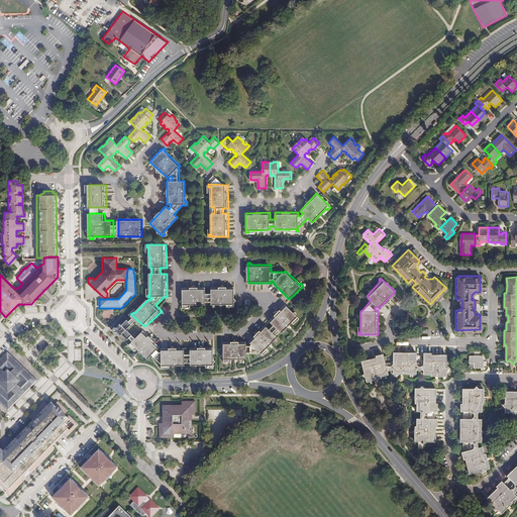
[(221,304),(228,304),(233,303),(234,306),(236,306),(235,286),(212,287),(212,293),(207,293),(206,287),(183,288),(183,307),(186,307),(186,305),(192,305),(195,305),(207,304),(207,301),(212,301),(212,304),(221,304)]
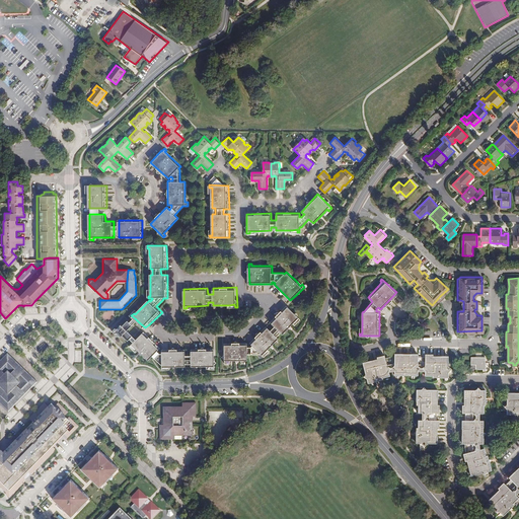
[(289,304),(292,308),(299,302),(301,304),(302,304),(304,304),(305,304),(307,303),(308,301),(308,300),(308,299),(307,298),(306,297),(304,297),(303,297),(302,298),(301,298),(299,300),(296,297),(289,304)]
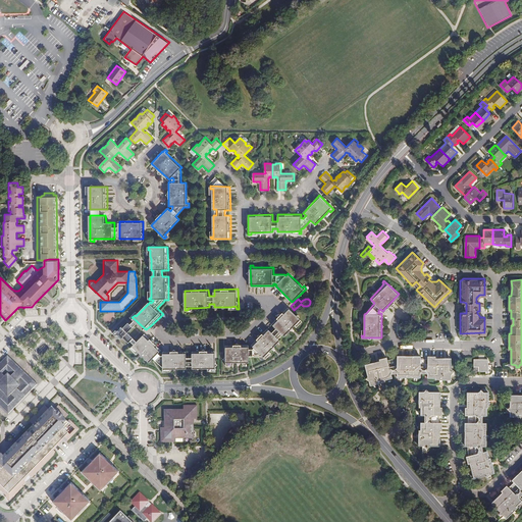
[(302,320),(295,313),(289,307),(288,307),(271,323),(275,327),(272,331),(268,327),(252,344),(254,346),(262,354),(265,357),(267,355),(266,354),(269,350),(272,347),(279,338),(278,337),(281,333),(283,335),(291,328),(294,324),(298,320),(300,322),(302,320)]
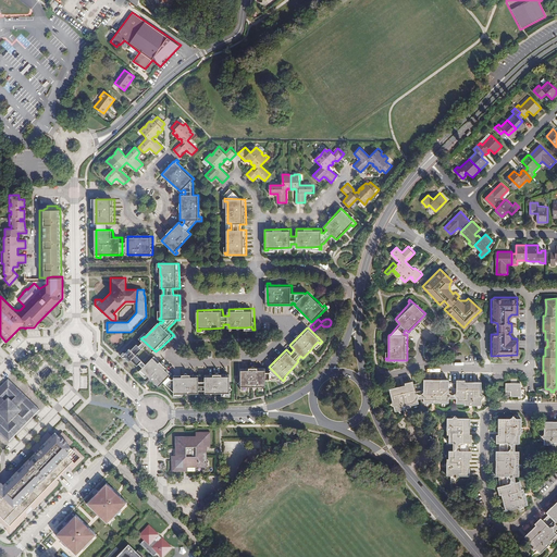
[(144,349),(144,348),(143,349),(140,346),(138,344),(134,349),(132,347),(127,353),(126,351),(123,355),(125,358),(127,356),(133,361),(138,366),(140,363),(139,363),(143,360),(143,361),(144,360),(138,355),(144,349)]
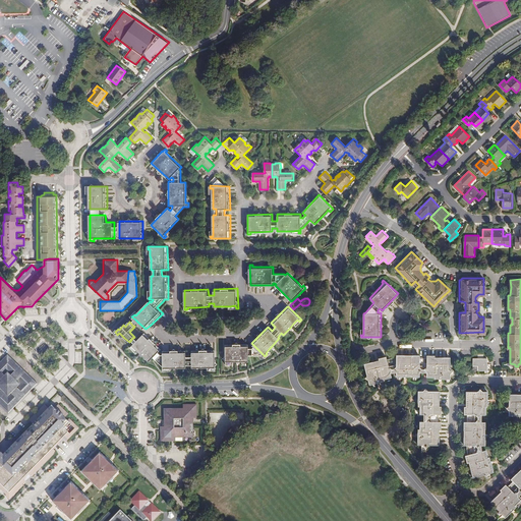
[(176,367),(186,367),(186,363),(192,363),(192,366),(203,366),(209,366),(214,366),(214,369),(217,369),(216,349),(192,350),(192,355),(186,355),(186,350),(163,350),(163,354),(162,354),(159,351),(162,348),(151,337),(151,338),(145,332),(136,340),(134,343),(131,346),(133,348),(135,347),(139,351),(142,353),(150,361),(155,356),(162,364),(164,364),(164,369),(166,369),(166,367),(172,367),(176,367)]
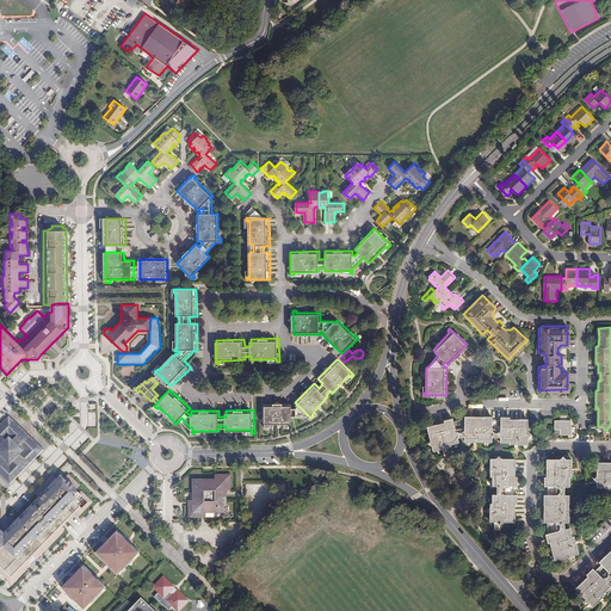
[(307,414),(297,405),(296,407),(292,407),(292,403),(265,403),(265,426),(269,426),(269,424),(275,424),(279,424),(292,423),(292,415),(306,415),(307,414)]
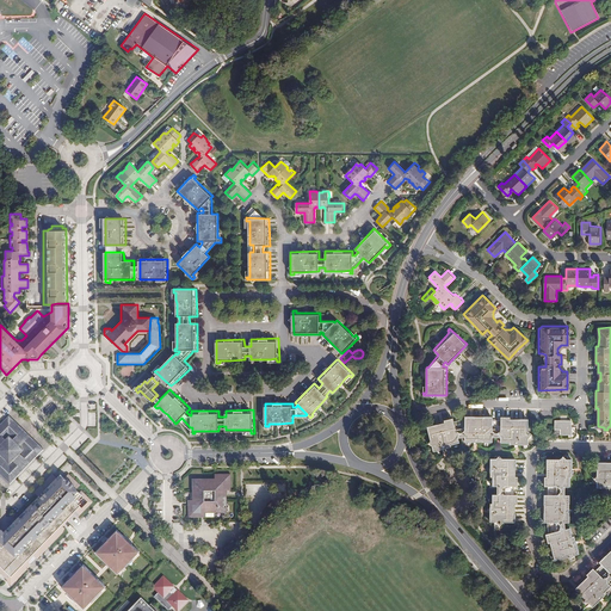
[(0,423),(0,476),(8,485),(43,450),(7,415),(0,423)]
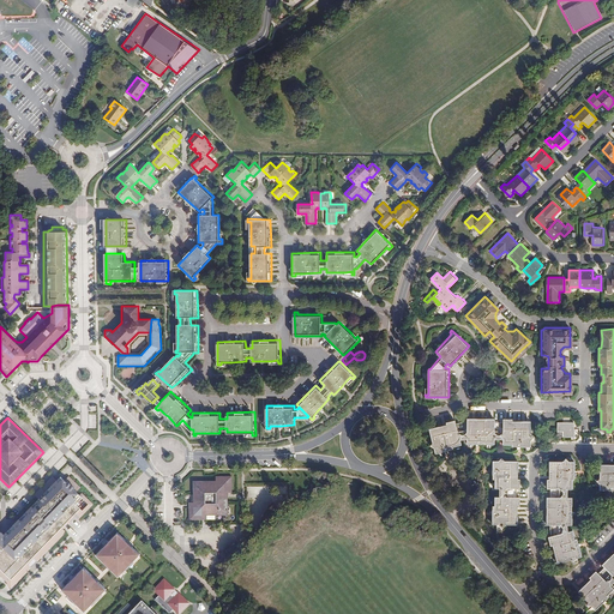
[(434,449),(435,453),(452,449),(452,446),(461,444),(461,441),(463,440),(467,440),(467,444),(494,444),(495,440),(503,440),(503,444),(512,444),(513,446),(530,446),(530,440),(534,438),(530,435),(530,422),(512,421),(512,419),(503,419),(503,422),(494,422),(494,419),(467,419),(467,422),(461,422),(456,423),(455,420),(445,422),(446,425),(429,429),(433,443),(431,446),(434,449)]
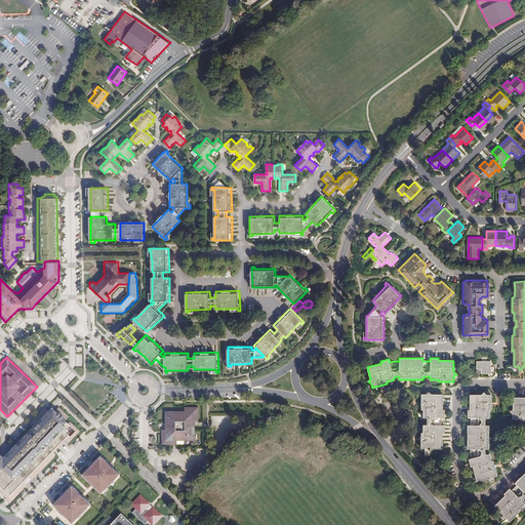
[(491,361),(477,361),(477,373),(489,373),(489,371),(491,371),(491,361)]
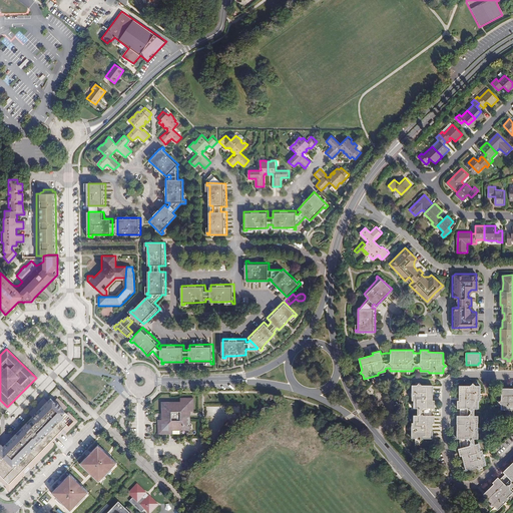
[(422,438),(433,438),(433,424),(434,424),(434,415),(432,415),(432,409),(434,409),(434,401),(433,401),(433,386),(421,386),(419,384),(417,386),(412,386),(412,402),(414,401),(414,409),(418,409),(418,415),(414,415),(414,423),(412,423),(412,438),(416,438),(418,441),(422,438)]
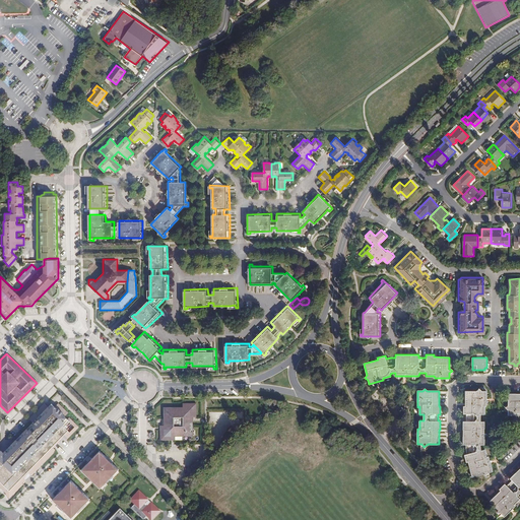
[(468,462),(471,476),(483,473),(485,475),(489,471),(493,470),(489,456),(486,456),(484,449),(481,450),(480,447),(480,444),(484,444),(484,420),(481,420),(481,414),(485,414),(485,406),(486,406),(486,391),(481,390),(479,389),(476,390),(465,390),(465,405),(463,405),(463,414),(466,414),(466,420),(463,420),(463,444),(466,444),(466,449),(467,454),(464,454),(466,462),(468,462)]
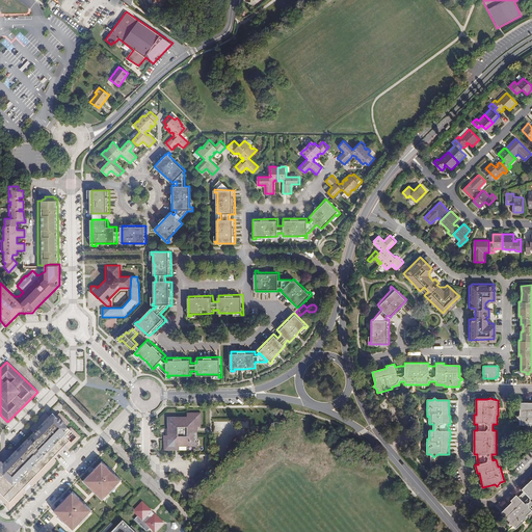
[(531,401),(521,402),(521,406),(520,415),(517,417),(520,420),(520,424),(531,423),(531,401)]
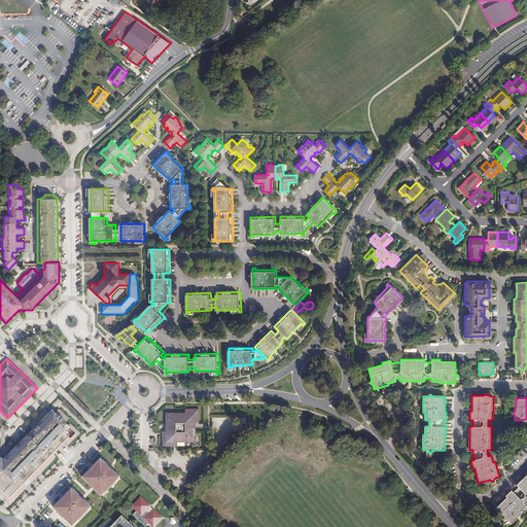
[(163,430),(163,432),(176,431),(176,441),(178,441),(196,441),(196,421),(199,421),(199,408),(185,408),(185,412),(166,412),(167,430),(163,430)]
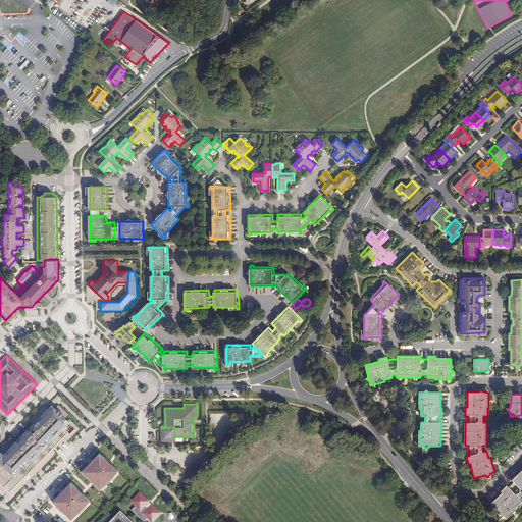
[(0,485),(0,486),(0,485),(0,490),(1,492),(2,491),(7,496),(6,497),(9,501),(27,483),(23,480),(23,479),(29,474),(32,478),(56,453),(53,450),(63,439),(69,433),(65,429),(70,425),(67,422),(64,418),(67,414),(58,405),(54,409),(52,407),(51,406),(48,409),(44,405),(29,421),(33,425),(3,456),(0,452),(0,485)]
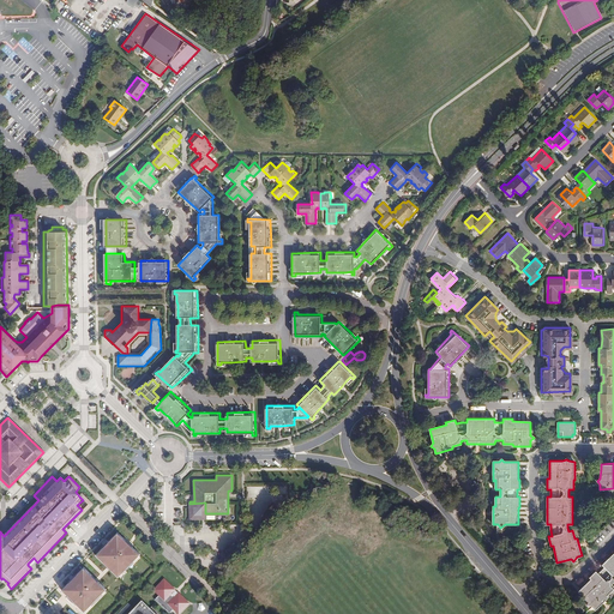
[(83,511),(82,510),(74,517),(78,521),(94,504),(83,493),(79,497),(83,500),(89,505),(83,511)]
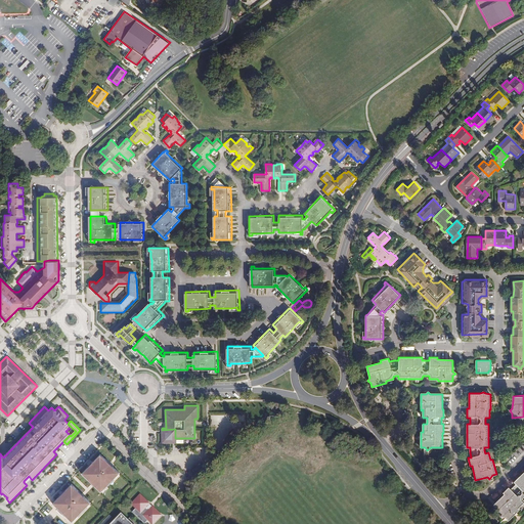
[(162,443),(177,443),(177,438),(175,438),(175,429),(162,430),(162,443)]
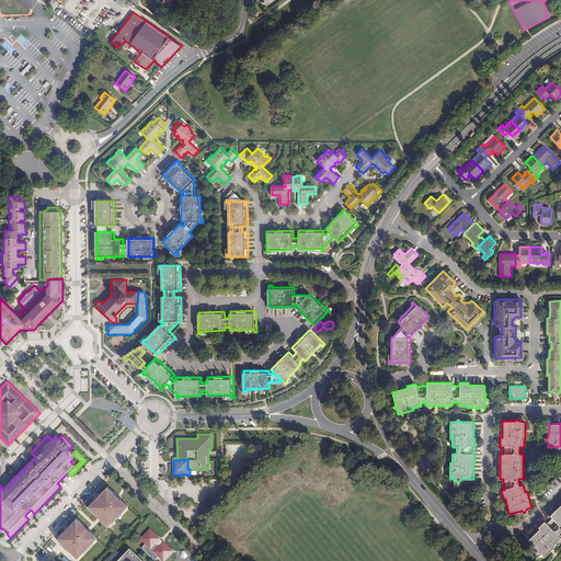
[(86,507),(93,514),(95,513),(101,518),(100,519),(107,527),(113,521),(121,513),(127,506),(106,487),(100,493),(93,501),(92,500),(86,507)]
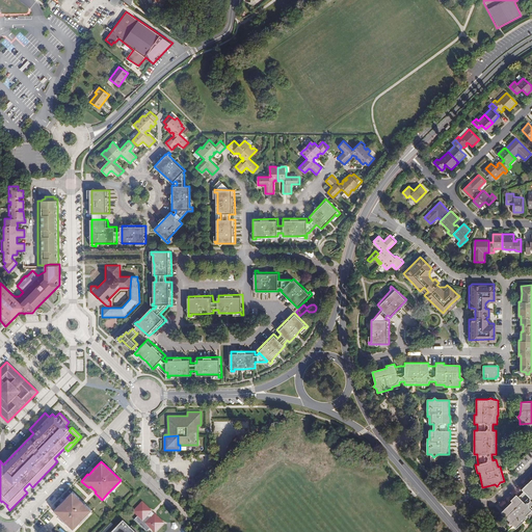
[(511,501),(501,511),(503,514),(508,521),(509,524),(512,524),(515,527),(528,516),(526,514),(531,509),(529,506),(531,503),(531,478),(522,488),(524,490),(519,496),(516,494),(510,500),(511,501)]
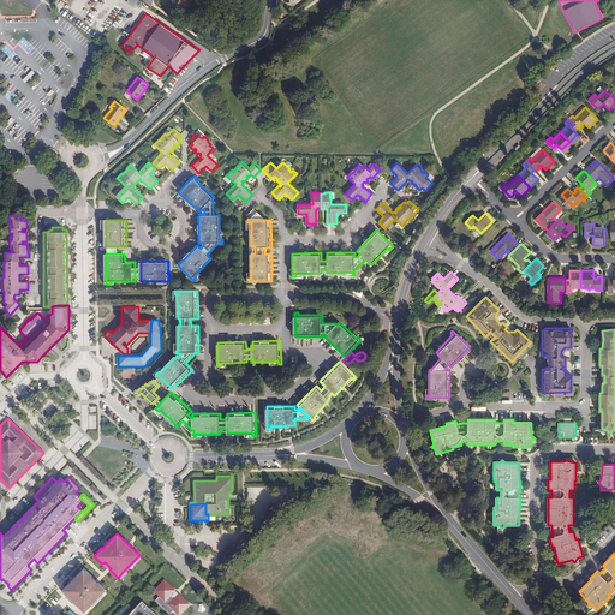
[(33,568),(37,563),(34,559),(28,565),(28,566),(31,569),(33,568)]
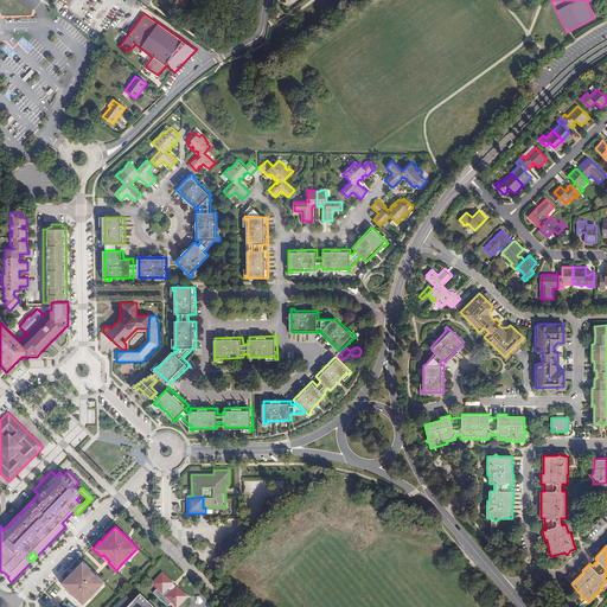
[(65,581),(62,586),(82,605),(89,598),(97,589),(104,582),(96,575),(95,576),(88,570),(90,568),(82,561),(75,568),(66,576),(64,580),(65,581)]
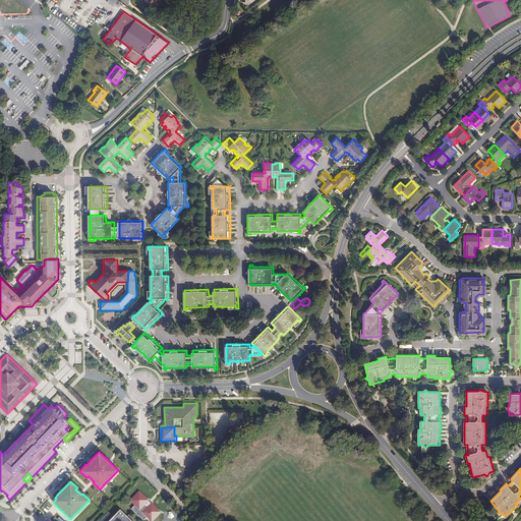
[(153,520),(162,513),(141,493),(132,501),(136,506),(133,509),(145,520),(149,517),(152,520),(153,520)]
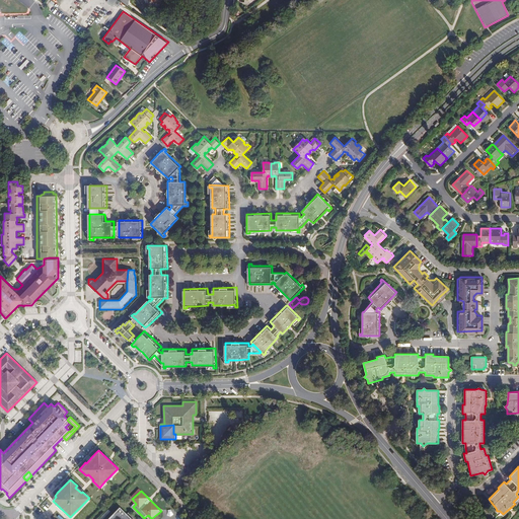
[(109,518),(132,518),(127,514),(122,508),(109,518)]
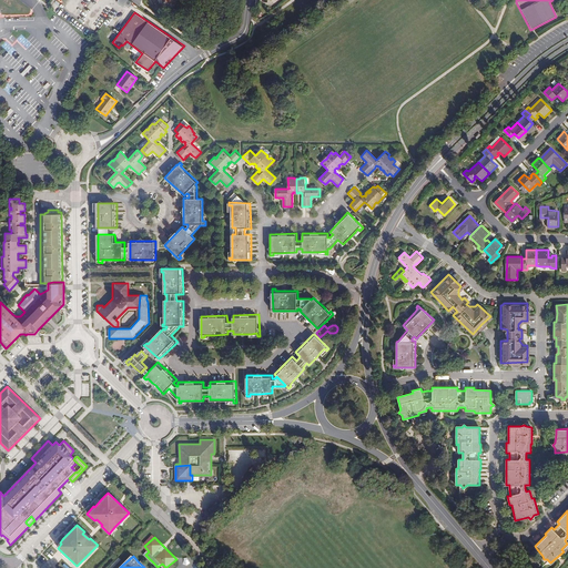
All buildings are outlined.
